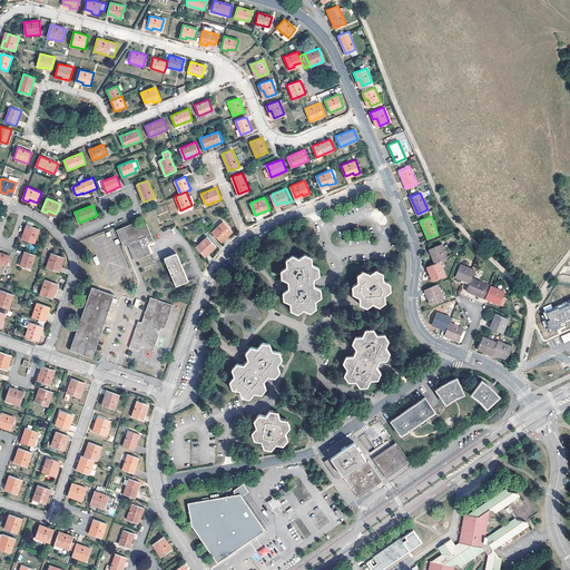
[(223,220),(212,232),(222,242),(225,238),(233,231),(223,220)]
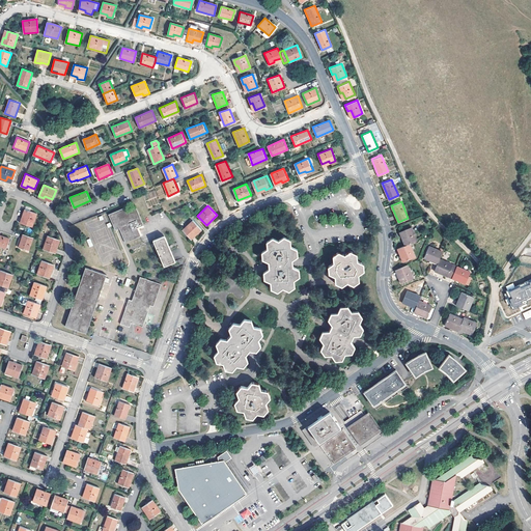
[(124,208),(109,215),(115,229),(119,228),(126,242),(141,235),(138,227),(144,225),(137,207),(127,212),(124,208)]
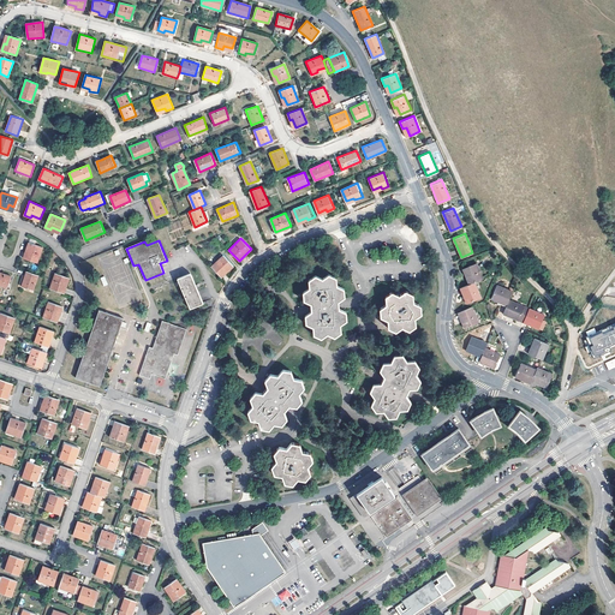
[(28,243),(25,249),(27,250),(28,250),(24,260),(36,263),(41,248),(28,243)]
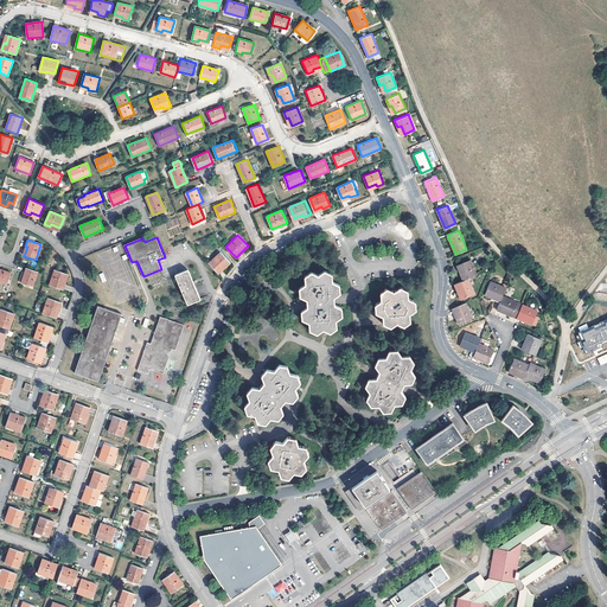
[(221,251),(209,262),(217,272),(224,266),(225,267),(230,262),(221,251)]
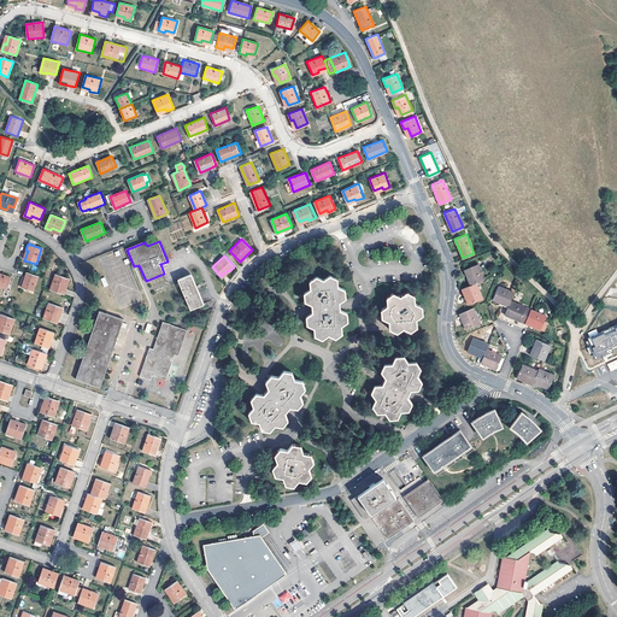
[(480,265),(468,271),(472,281),(469,282),(471,287),(475,285),(486,280),(480,265)]
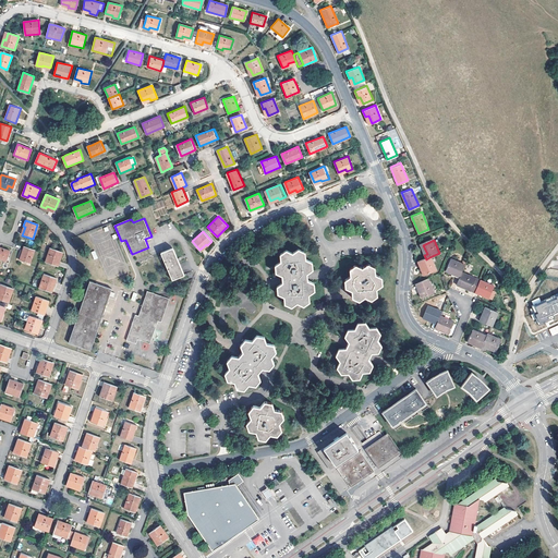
[(0,246),(0,258),(5,262),(8,254),(9,251),(0,246)]
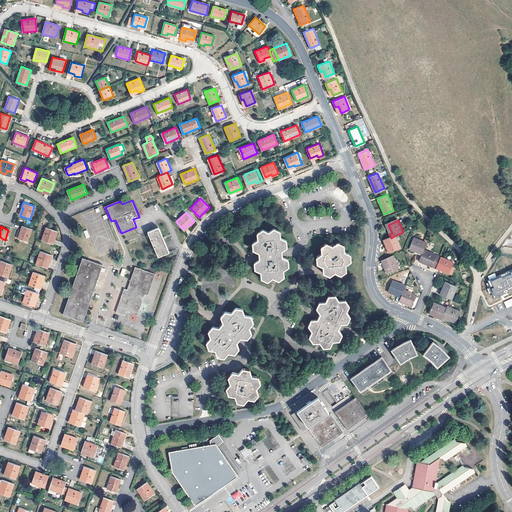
[(21,226),(17,239),(26,242),(31,229),(21,226)]
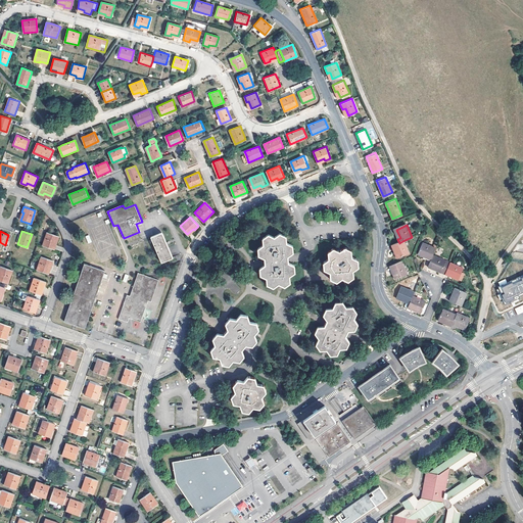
[(46,232),(41,245),(51,248),(53,241),(54,241),(56,242),(58,236),(46,232)]
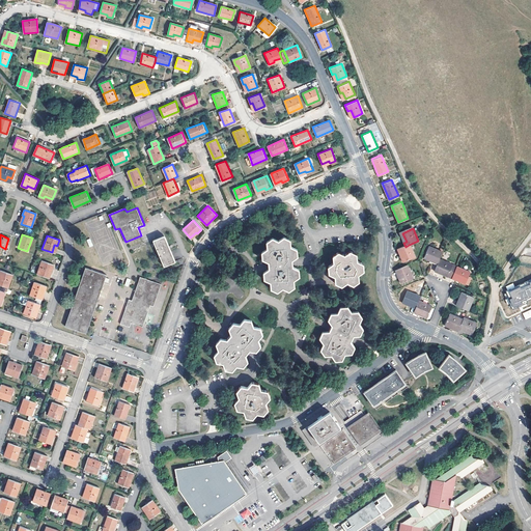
[(165,235),(155,241),(165,266),(176,261),(170,247),(165,235)]
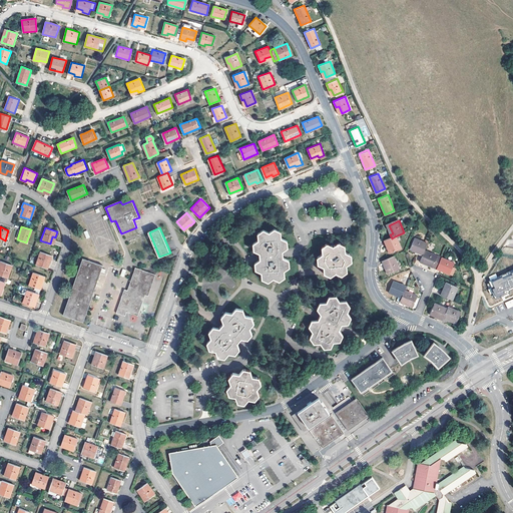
[(265,229),(259,233),(259,239),(253,242),(254,250),(261,252),(261,257),(261,260),(255,263),(255,271),(262,273),(263,280),(269,282),(275,279),(280,281),(285,278),(285,271),(291,267),(290,261),(284,258),(283,250),(289,247),(288,240),(282,237),(282,231),(276,228),(270,231),(265,229)]
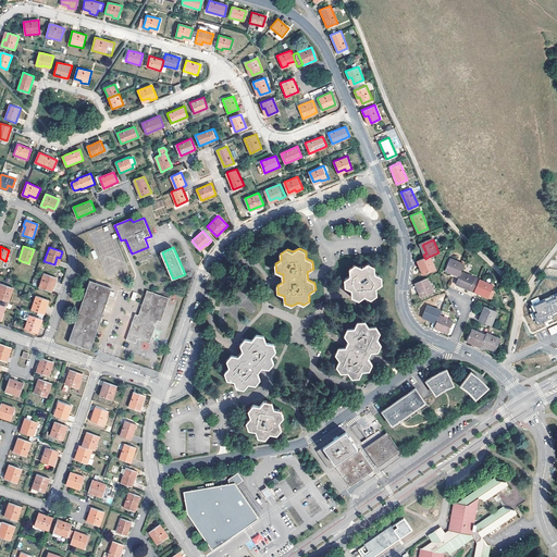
[(425,259),(419,261),(423,271),(422,271),(421,272),(423,276),(435,271),(429,257),(425,259)]
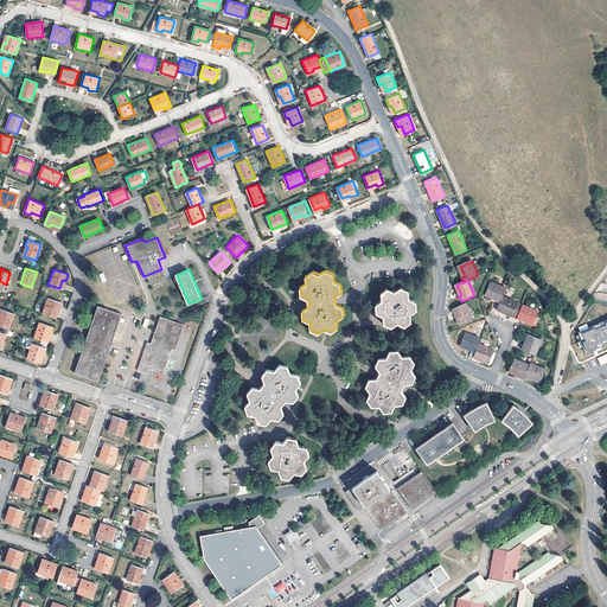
[(492,298),(502,301),(503,298),(505,289),(491,283),(486,298),(491,300),(491,299),(492,298)]
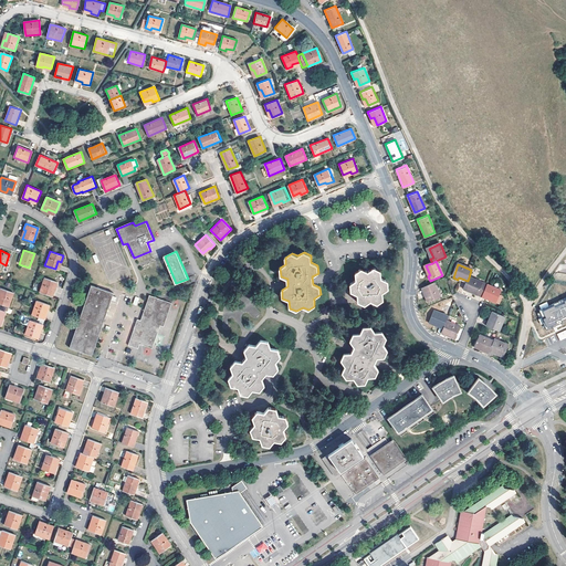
[(376,268),(369,272),(364,270),(357,274),(358,281),(352,284),(353,291),(359,294),(359,301),(367,304),(374,301),(379,302),(386,299),(385,292),(390,287),(390,282),(384,279),(383,272),(376,268)]
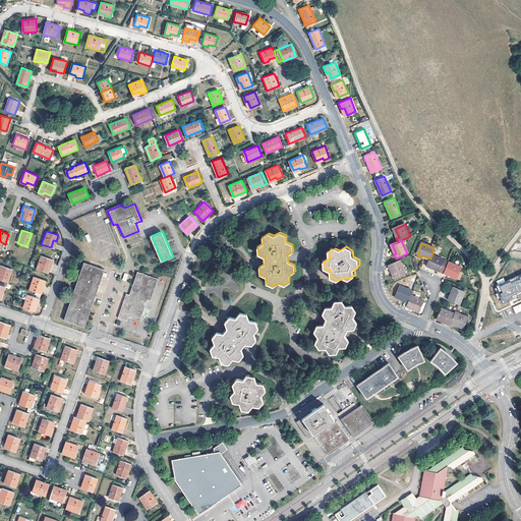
[(40,255),(36,269),(45,272),(48,265),(49,265),(50,266),(52,259),(40,255)]
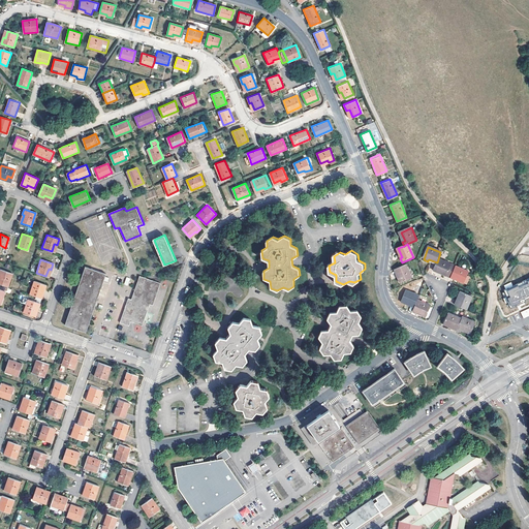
[(456,267),(438,259),(437,262),(436,265),(434,270),(442,273),(441,274),(441,275),(450,279),(450,278),(452,276),(456,267)]
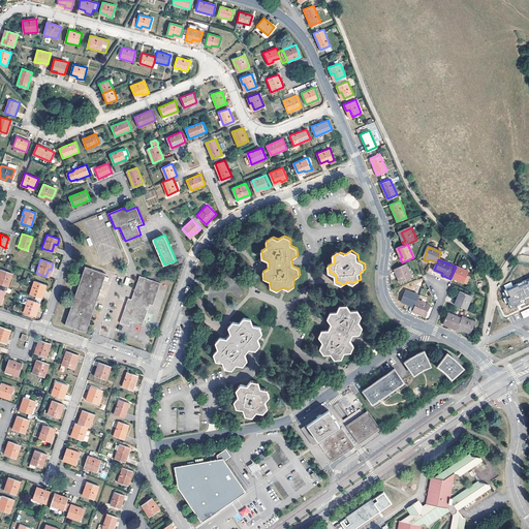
[(66,324),(87,332),(106,274),(86,266),(66,324)]
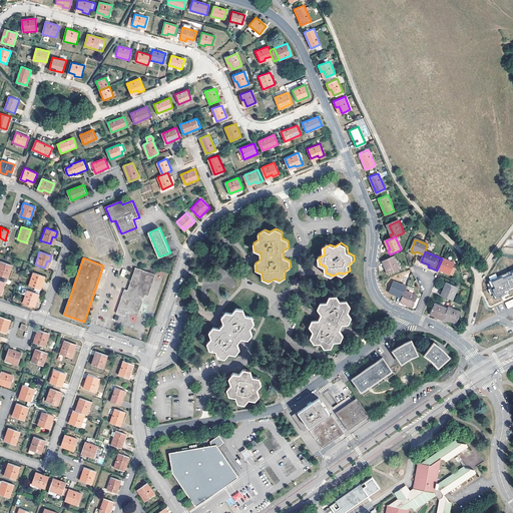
[(446,271),(445,273),(450,275),(455,264),(442,258),(442,259),(438,268),(446,271)]
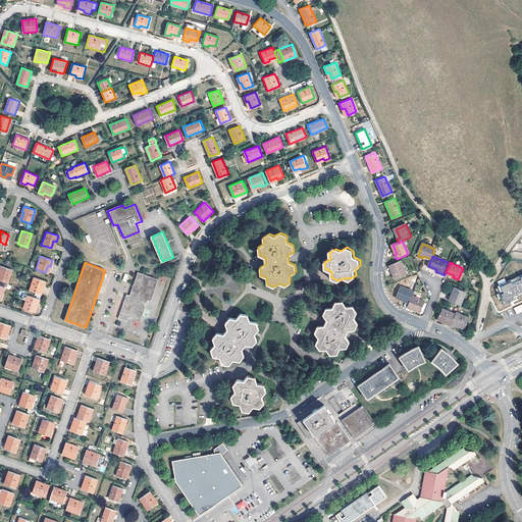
[(401,263),(390,266),(394,275),(393,275),(392,275),(394,280),(406,275),(401,263)]
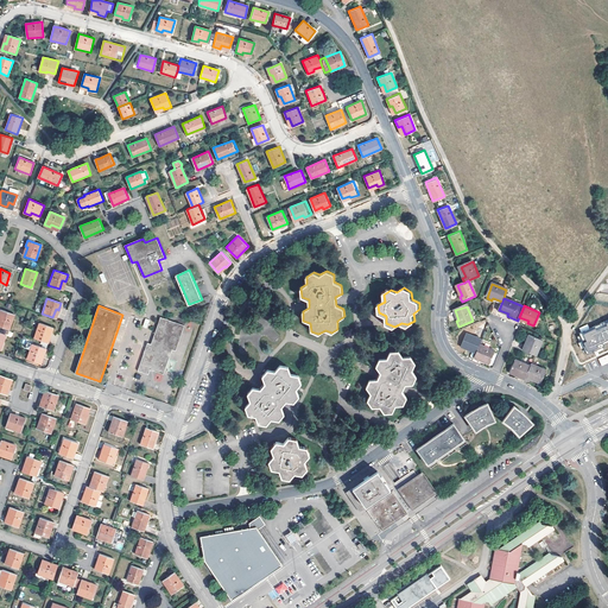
[(0,309),(0,325),(8,329),(14,314),(0,309)]
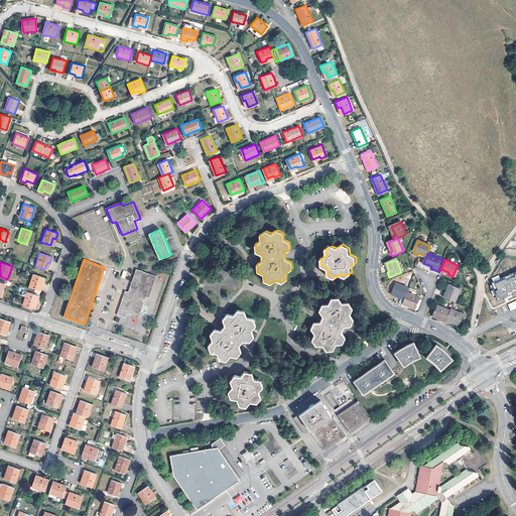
[(126,290),(118,314),(127,317),(128,313),(139,317),(146,296),(149,297),(157,276),(137,269),(129,291),(126,290)]
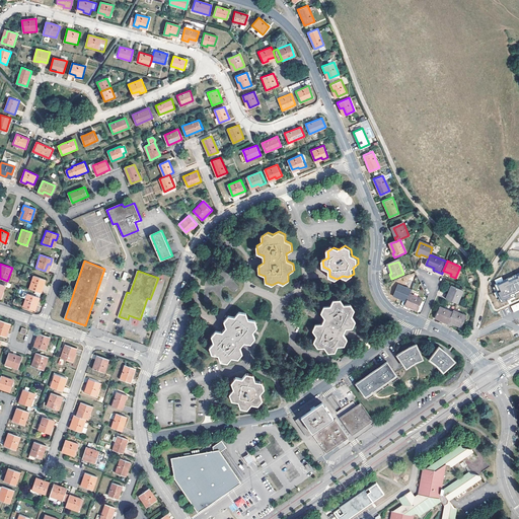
[(45,280),(33,275),(28,288),(38,292),(41,285),(42,285),(43,286),(45,280)]
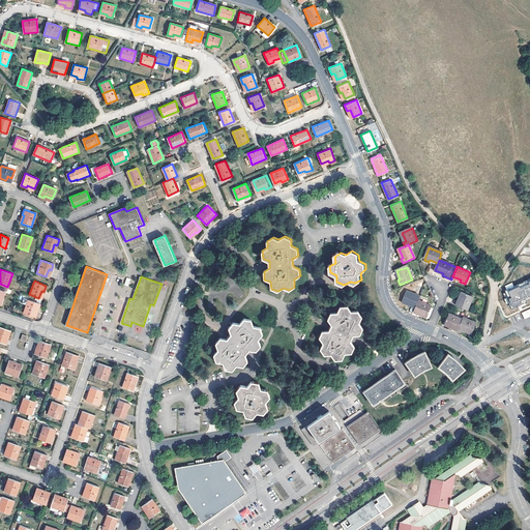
[(529,281),(504,292),(511,310),(529,301),(528,299),(529,298),(529,281)]
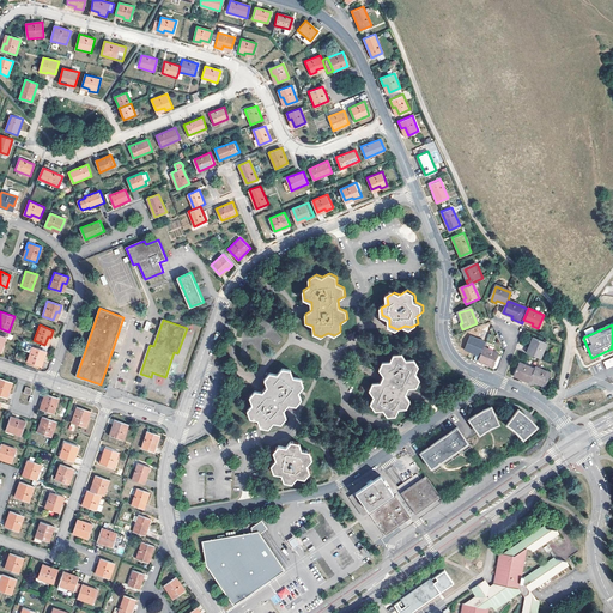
[(472,338),(467,352),(472,354),(473,352),(483,356),(485,349),(487,345),(472,338)]
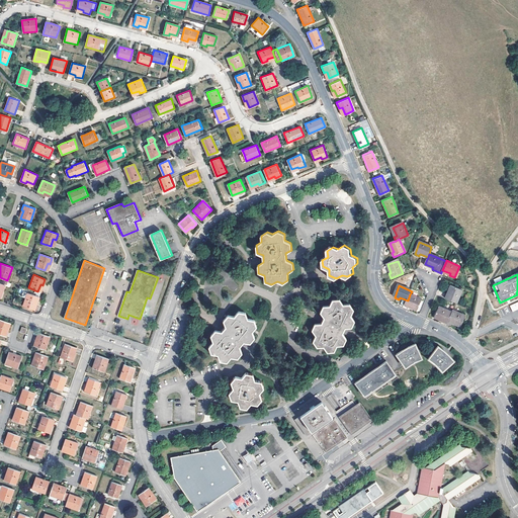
[(451,292),(448,300),(456,304),(457,305),(462,291),(451,286),(449,291),(451,292)]
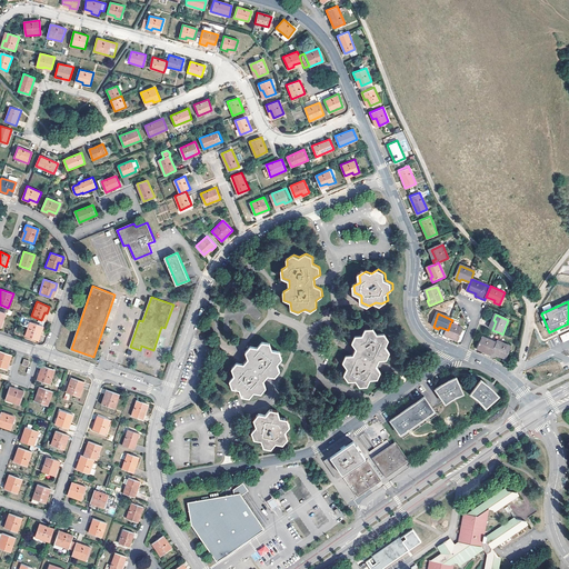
[(30,321),(25,336),(38,340),(40,333),(38,332),(39,329),(40,330),(41,330),(42,326),(30,321)]
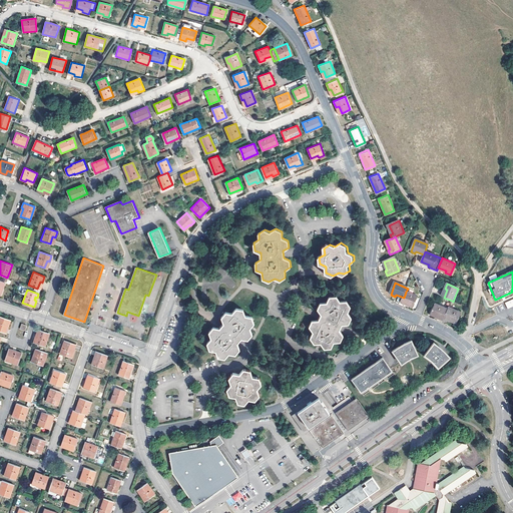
[(403,300),(402,302),(410,305),(409,307),(414,309),(419,298),(406,292),(404,298),(403,300)]
